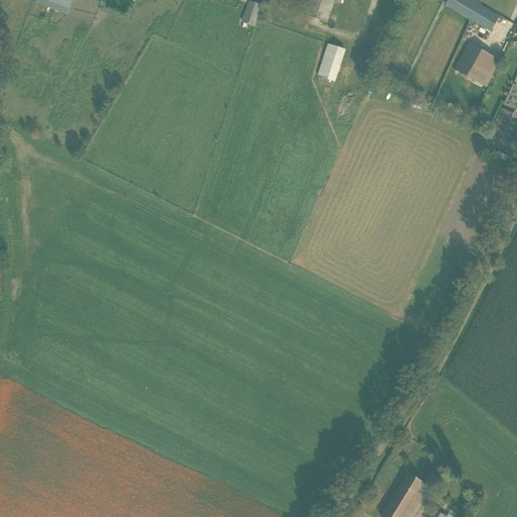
[(34,0),(34,3),(66,14),(68,15),(70,9),(73,0),(34,0)]
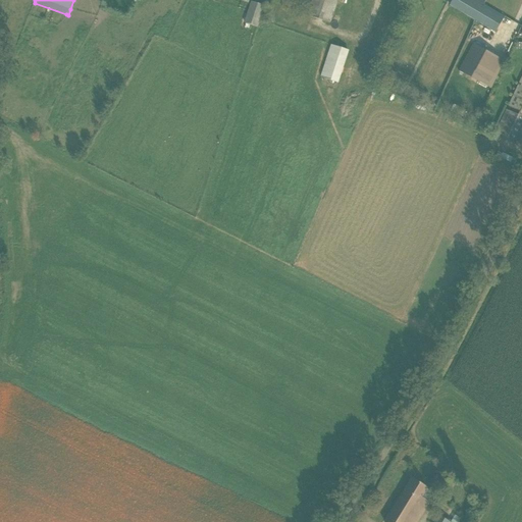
[(311,0),(307,15),(330,23),(336,3),(337,0),(311,0)]
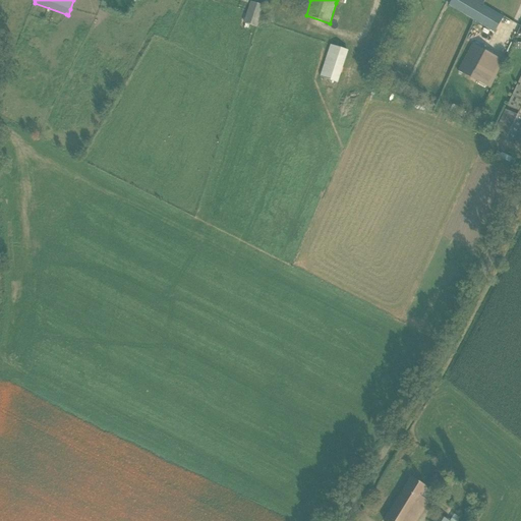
[(470,0),(451,0),(448,6),(493,32),(501,17),(470,0)]
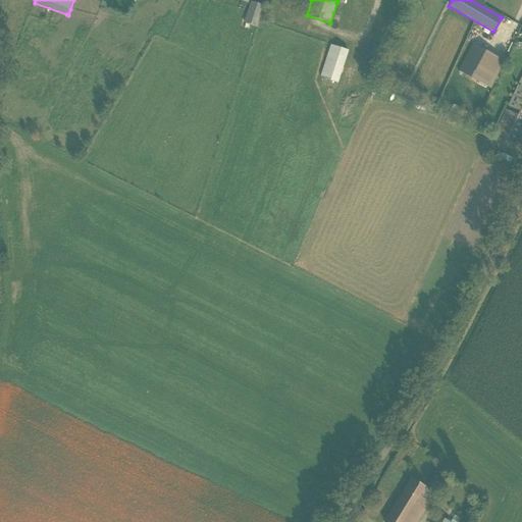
[(251,2),(244,23),(258,28),(264,6),(251,2)]
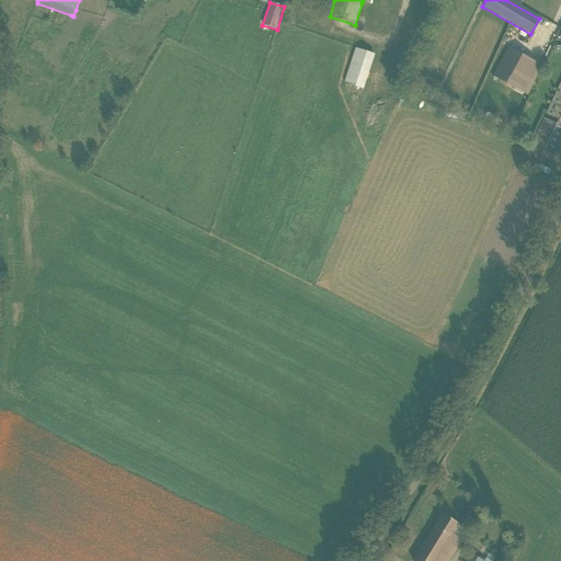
[(508,47),(492,77),(528,95),(542,66),(508,47)]
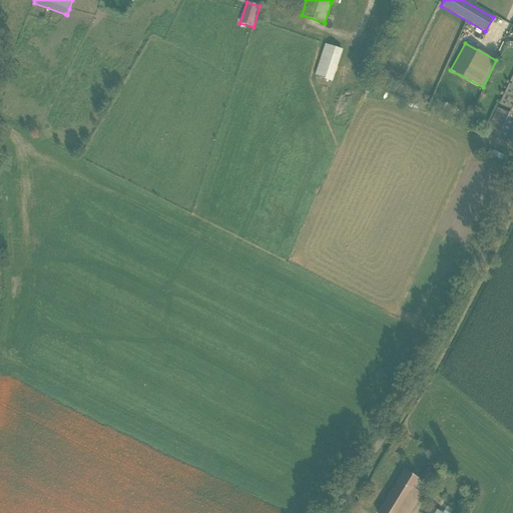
[(314,76),(330,81),(341,49),(325,44),(314,76)]
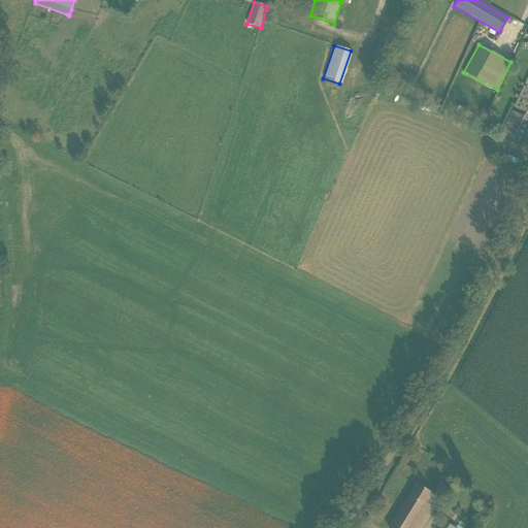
[(512,111),(505,126),(501,134),(522,143),(526,135),(527,135),(527,77),(514,107),(525,112),(524,117),(512,111)]
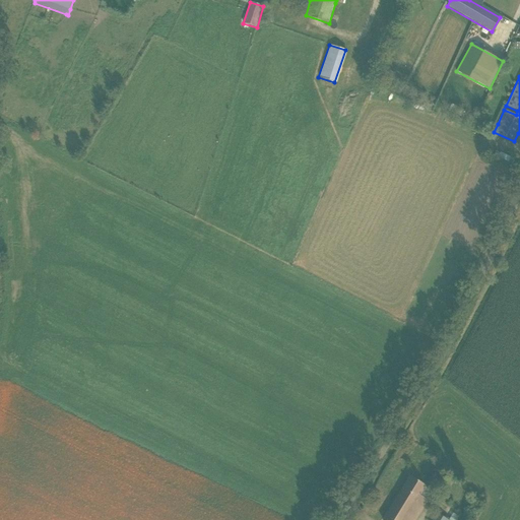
[(410,476),(383,519),(415,519),(428,501),(427,500),(433,491),(424,485),(424,484),(419,481),(410,476)]
